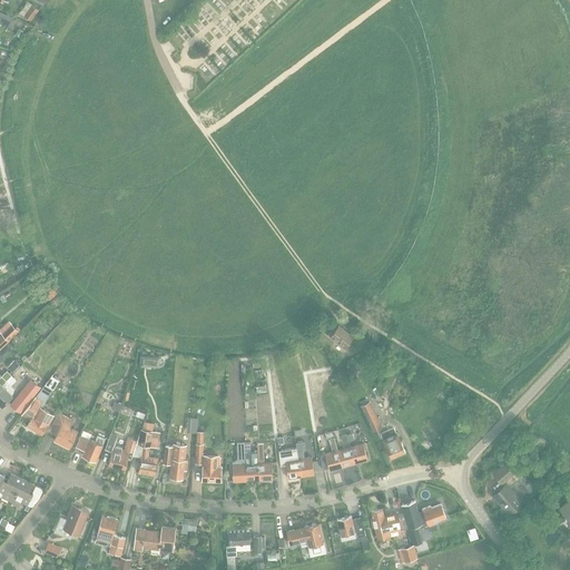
[(19,13),(31,21),(39,9),(27,1),(19,13)]
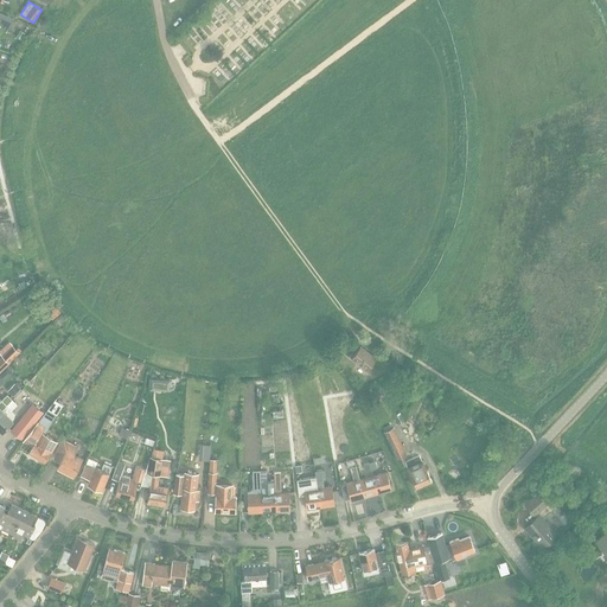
[(8,26),(12,18),(5,16),(1,24),(8,26)]
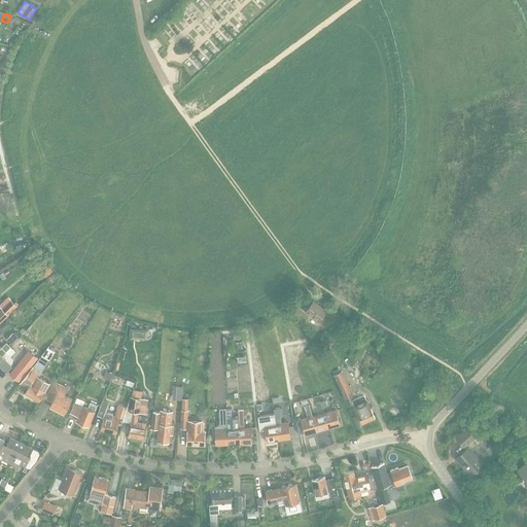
[(29,259),(39,270),(45,264),(35,253),(29,259)]
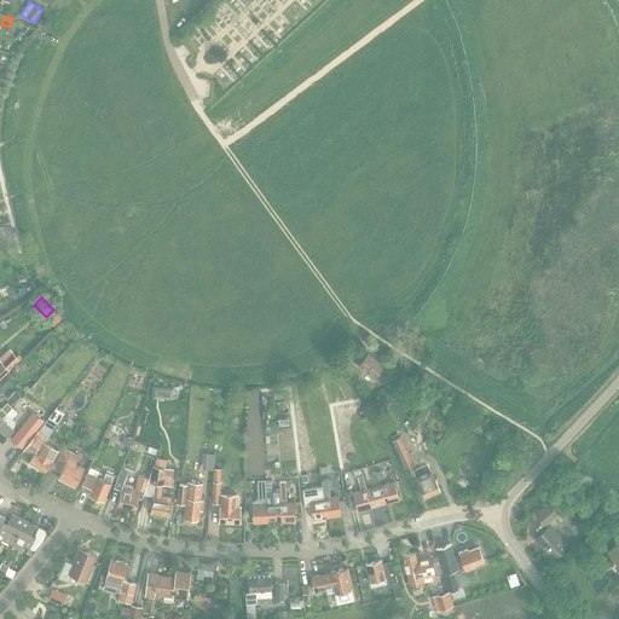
[(358,365),(374,379),(383,366),(368,353),(358,365)]
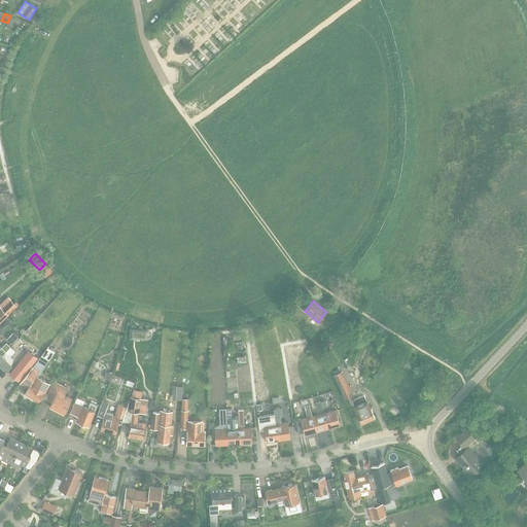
[(0,324),(0,335),(12,322),(7,317),(0,324)]
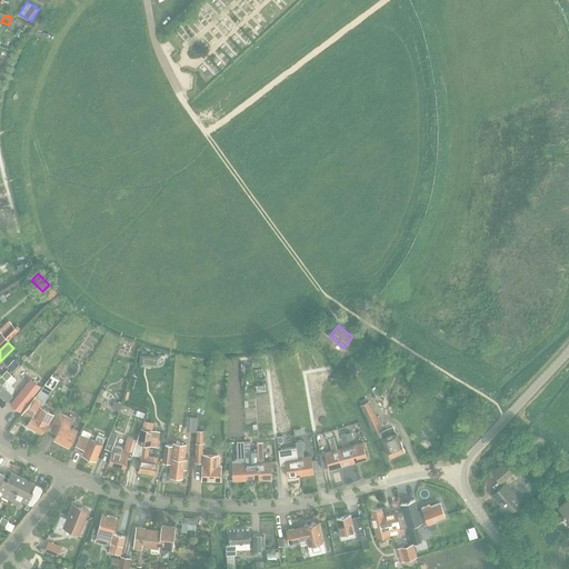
[(0,386),(11,375),(7,370),(0,377),(0,386)]
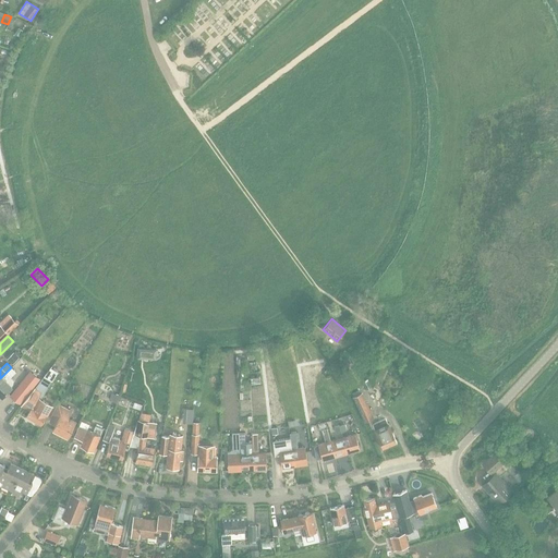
[(11,367),(0,378),(0,395),(2,398),(12,387),(13,385),(14,380),(11,377),(16,372),(11,367)]
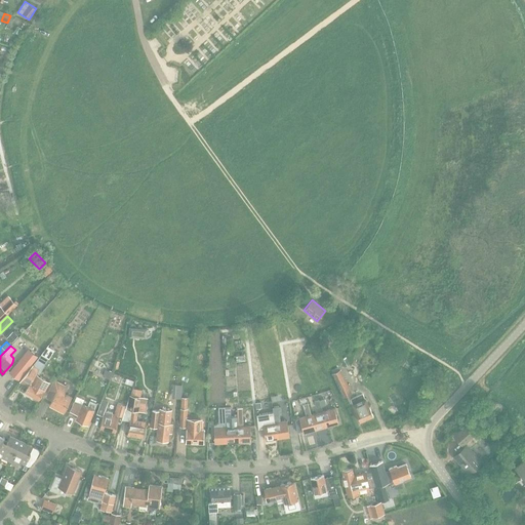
[(17,379),(37,356),(33,353),(29,350),(10,372),(13,376),(17,379)]
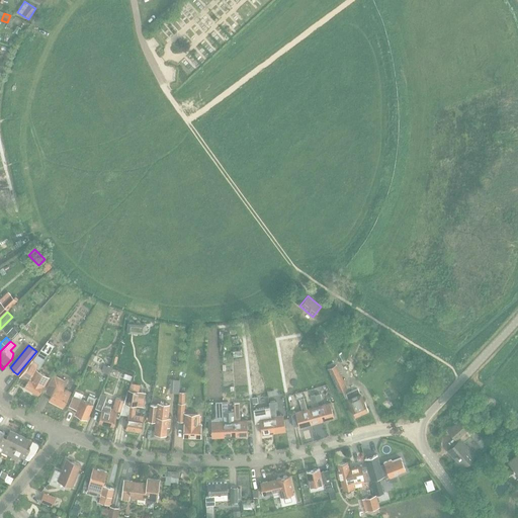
[(35,355),(20,376),(27,381),(25,387),(38,395),(49,377),(37,371),(42,359),(35,355)]
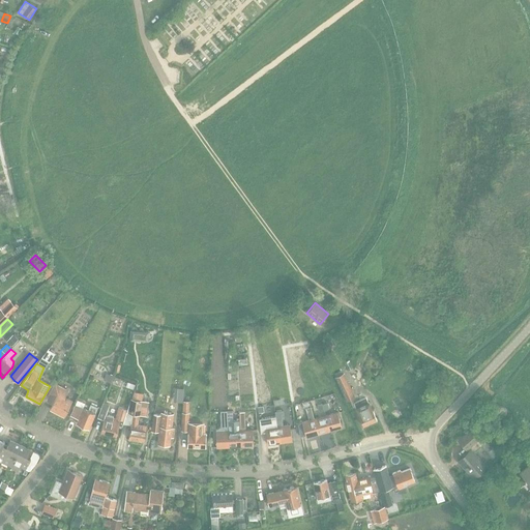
[(336,377),(347,401),(356,396),(345,374),(336,377)]
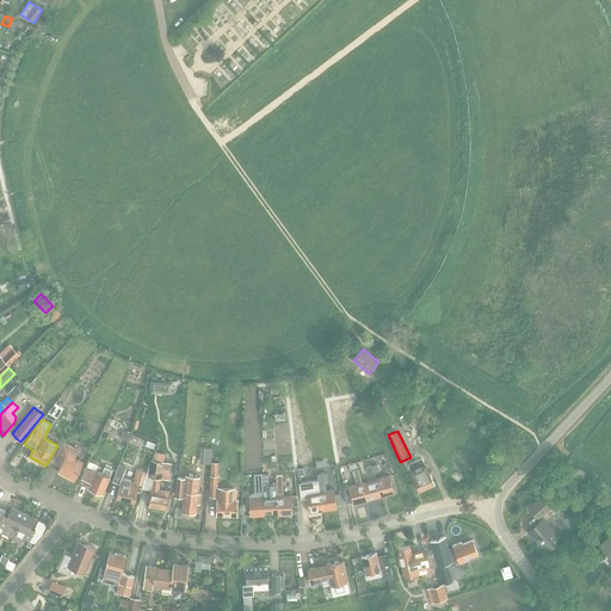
[(57,471),(74,481),(84,463),(75,458),(80,451),(63,443),(53,463),(60,467),(57,471)]
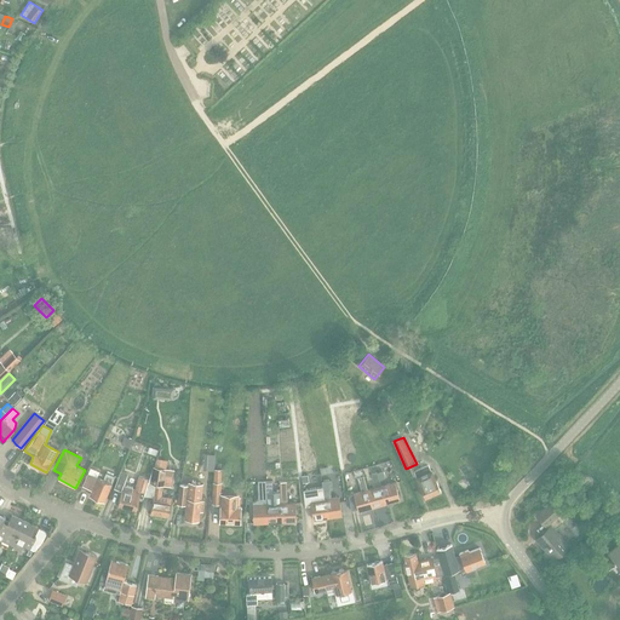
[(214,471),(216,469),(217,455),(207,454),(206,470),(213,470),(214,471)]
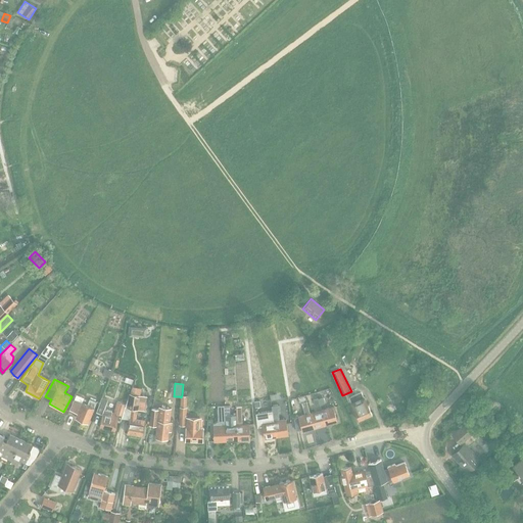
[(365,397),(364,397),(361,392),(349,397),(351,402),(350,403),(359,421),(372,416),(365,397)]
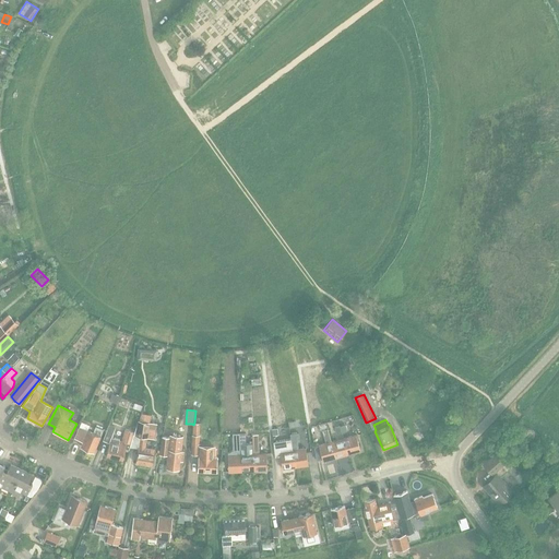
[(106,433),(111,436),(116,425),(109,423),(106,433)]
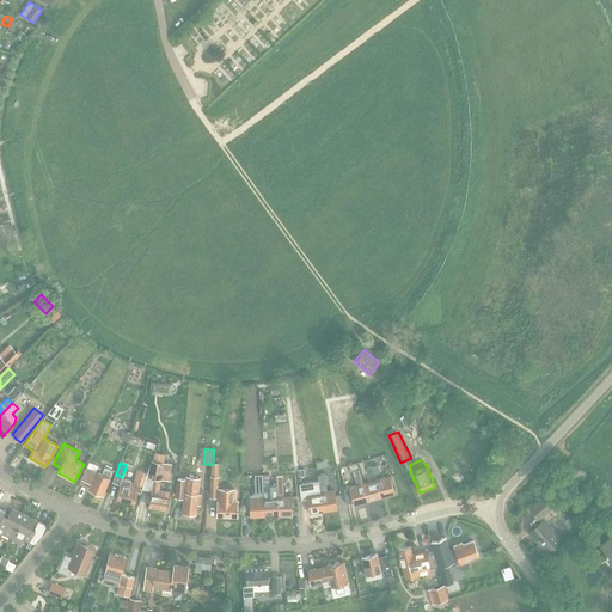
[(151,463),(142,490),(152,491),(148,508),(167,510),(170,491),(159,490),(161,478),(160,478),(163,466),(151,463)]
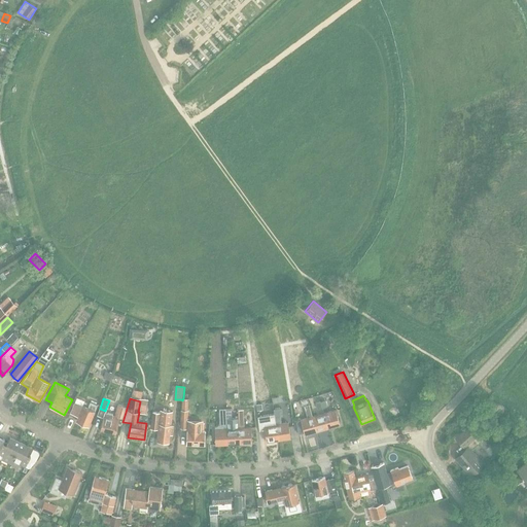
[(182,400),(181,399),(180,428),(189,428),(189,431),(187,430),(186,445),(204,446),(205,431),(202,431),(202,421),(187,420),(188,398),(183,398),(182,400)]
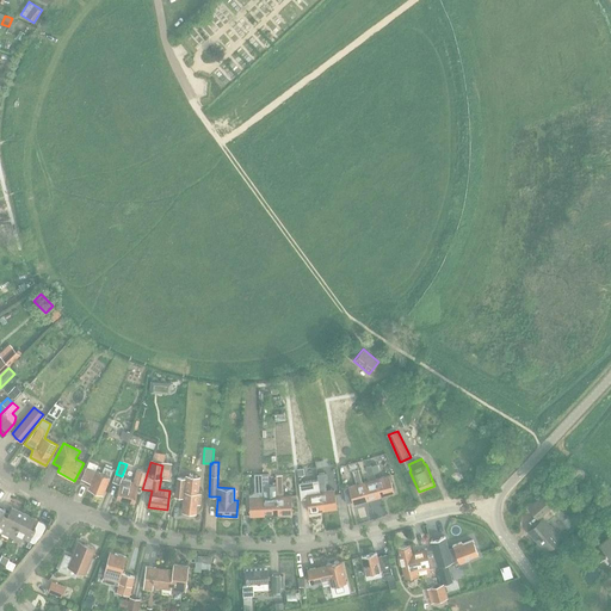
[(368,501),(362,483),(357,464),(349,467),(350,471),(352,471),(356,485),(349,487),(353,505),(368,501)]
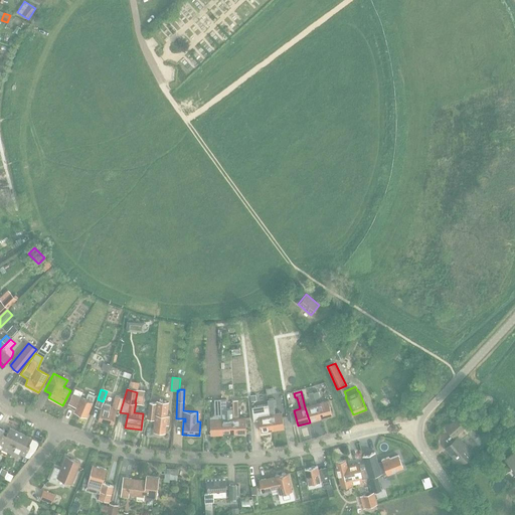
[(93,402),(95,396),(89,393),(87,399),(73,393),(69,403),(76,406),(74,411),(87,416),(93,402)]
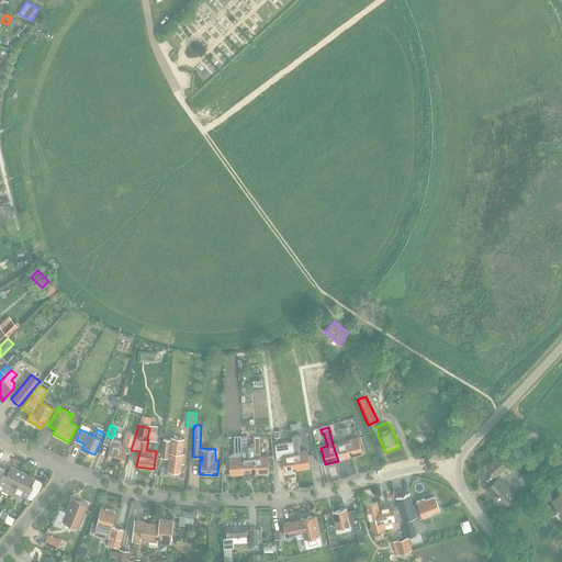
[(292,440),(296,470),(310,468),(307,451),(300,452),(296,431),(292,431),(293,440),(292,440)]
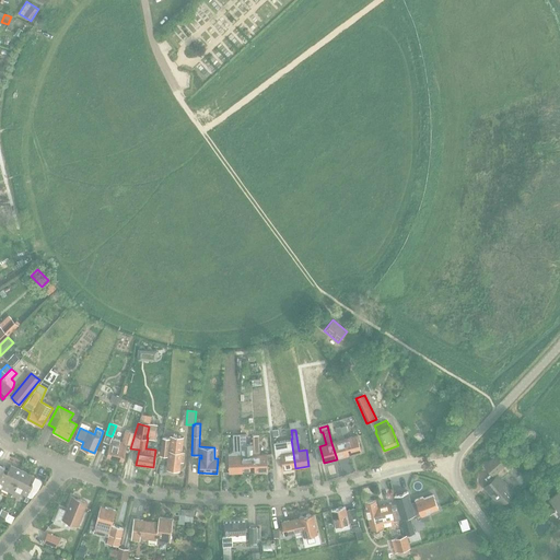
[(242,473),(241,456),(241,442),(245,442),(245,433),(234,433),(235,450),(228,454),(229,474),(242,473)]
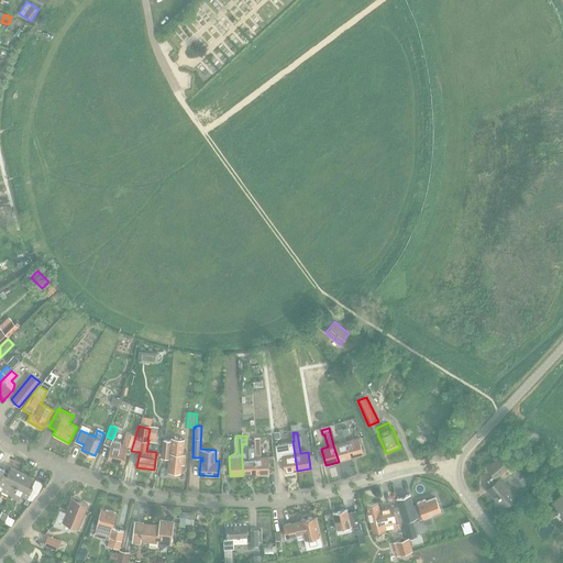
[(345,441),(351,457),(363,454),(359,438),(345,441)]
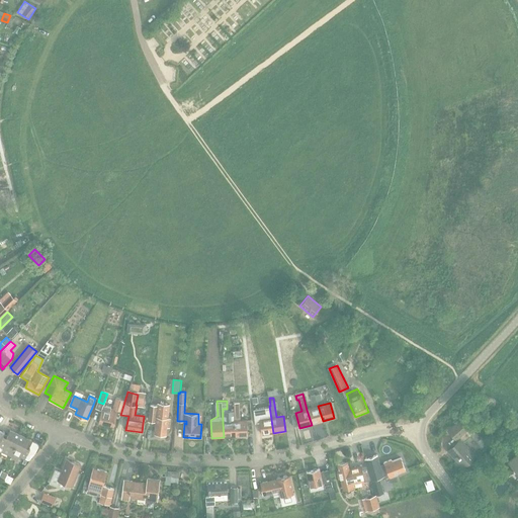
[(167,427),(169,427),(170,419),(169,419),(169,414),(161,413),(162,406),(149,405),(148,421),(156,422),(155,434),(166,435),(167,427)]
